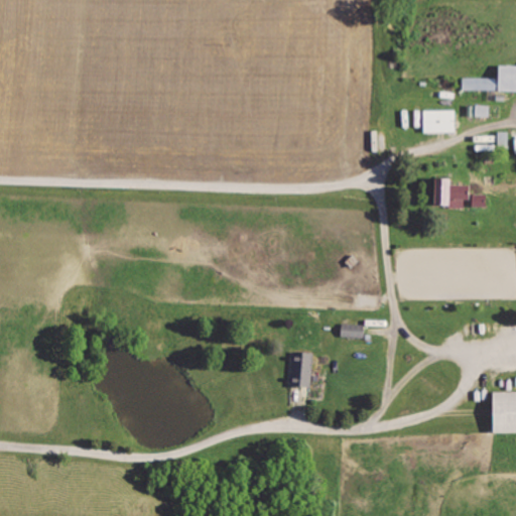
[(515,63),(498,63),(498,78),(498,92),(515,92),(515,63)]
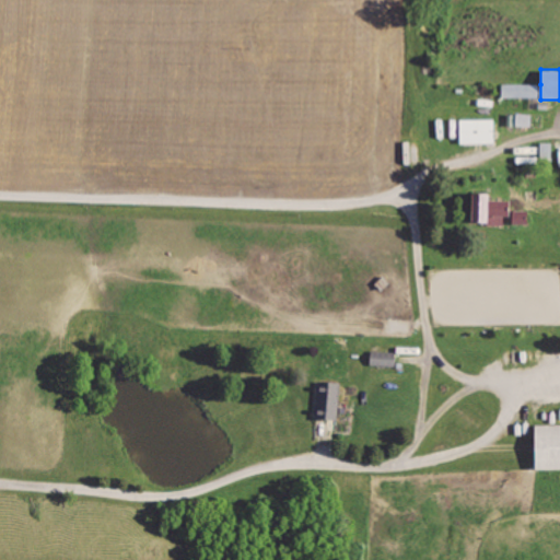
[(501,85),(501,101),(540,100),(540,84),(501,85)]
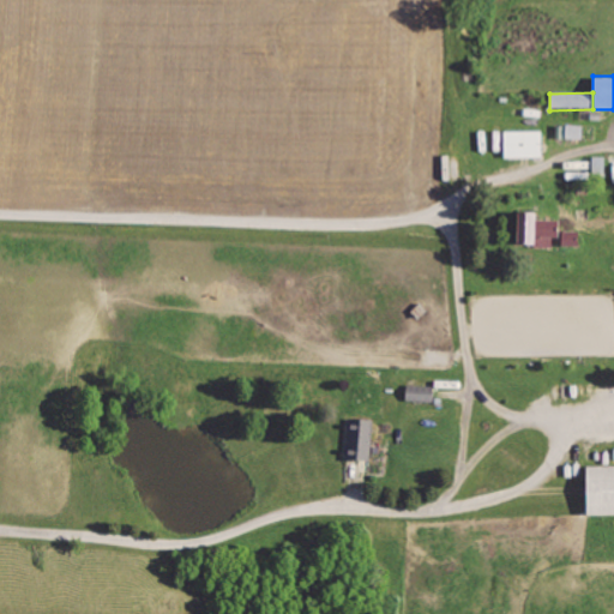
[(583,124),(566,124),(566,137),(582,138),(583,124)]
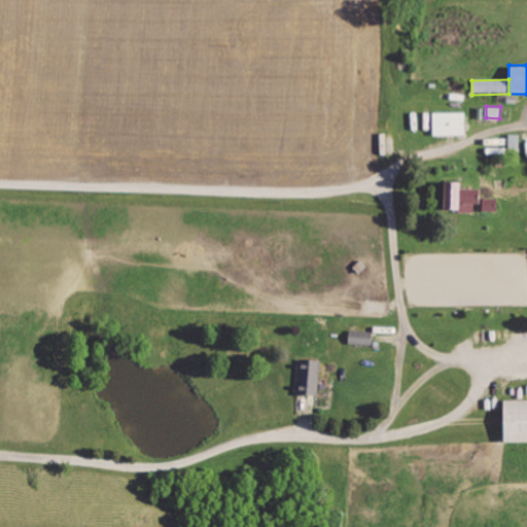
[(432,109),(432,135),(455,136),(465,136),(465,110),(432,109)]
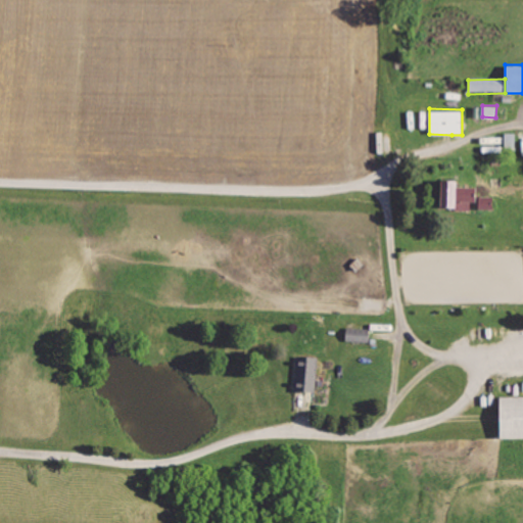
[(439,179),(438,209),(455,209),(455,188),(455,179),(439,179)]
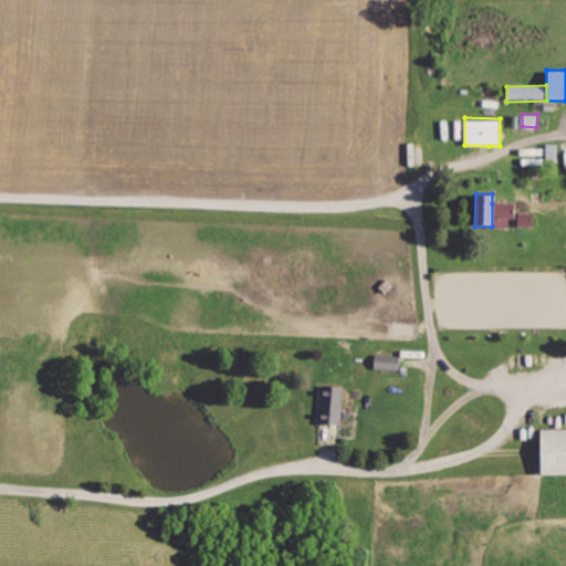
[(492,203),(492,227),(513,228),(513,205),(492,203)]
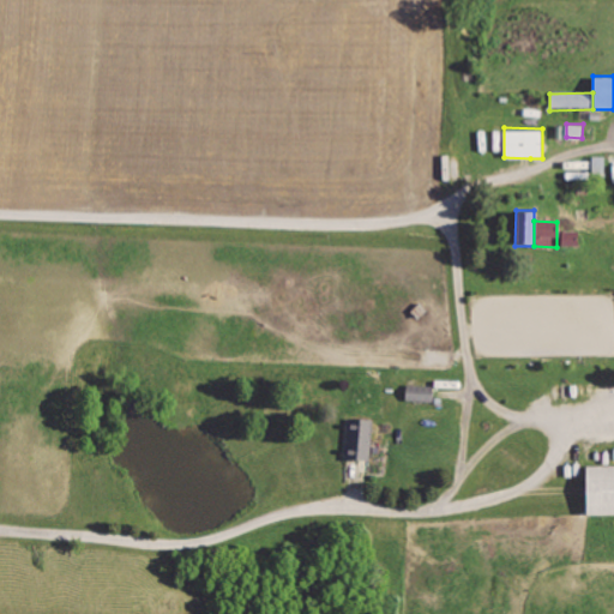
[(579,230),(563,229),(563,245),(579,245),(579,230)]
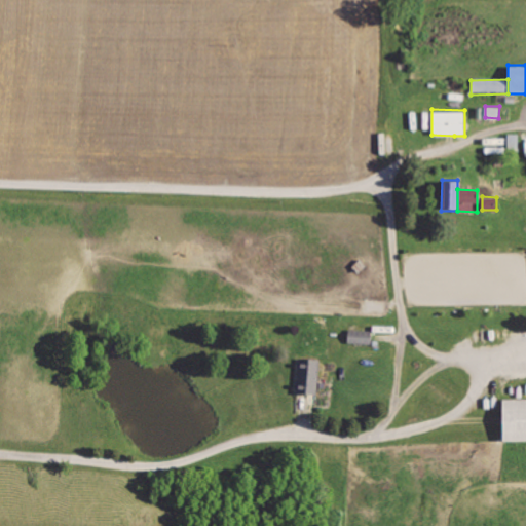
[(373,331),(349,328),(347,341),(371,344),(373,331)]
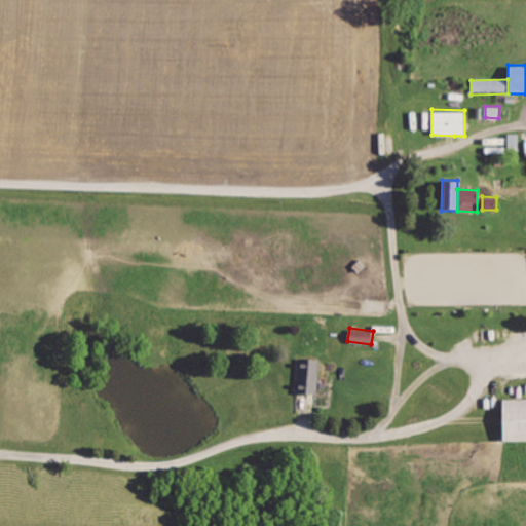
[(298,355),(294,396),(318,399),(323,358),(298,355)]
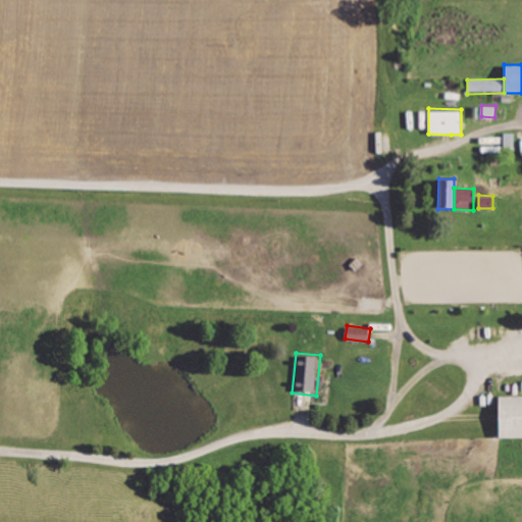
[(499,437),(521,436),(521,389),(498,390),(499,437)]
